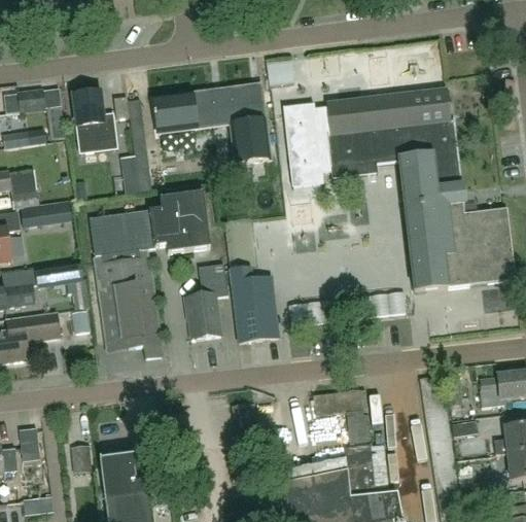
[(275,83),(299,83),(299,62),(275,62),(275,83)]
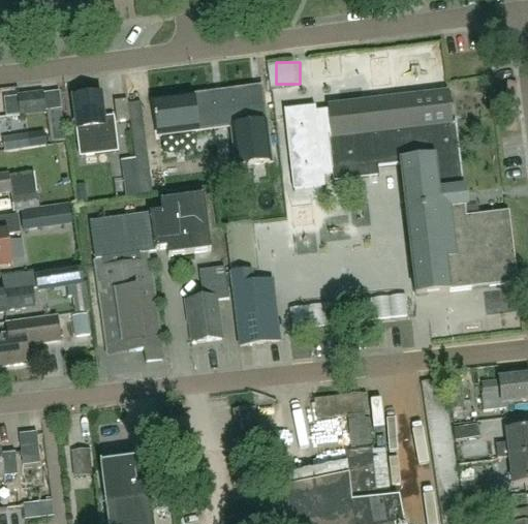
[(237,162),(267,158),(273,157),(268,119),(257,120),(253,87),(241,89),(240,87),(237,87),(237,89),(194,95),(193,90),(154,95),(158,133),(198,128),(197,120),(230,116),(237,162)]
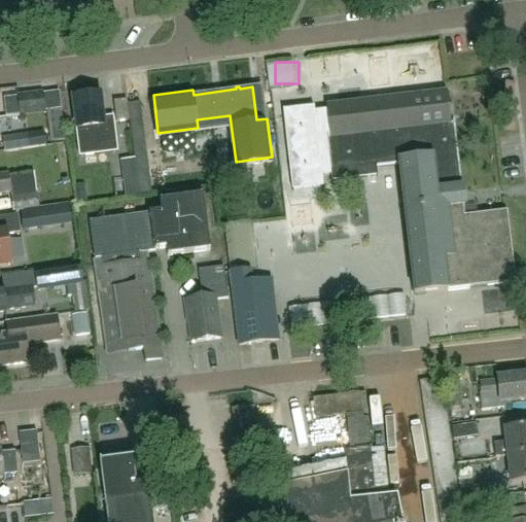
[(18,92),(20,110),(44,107),(42,89),(18,92)]
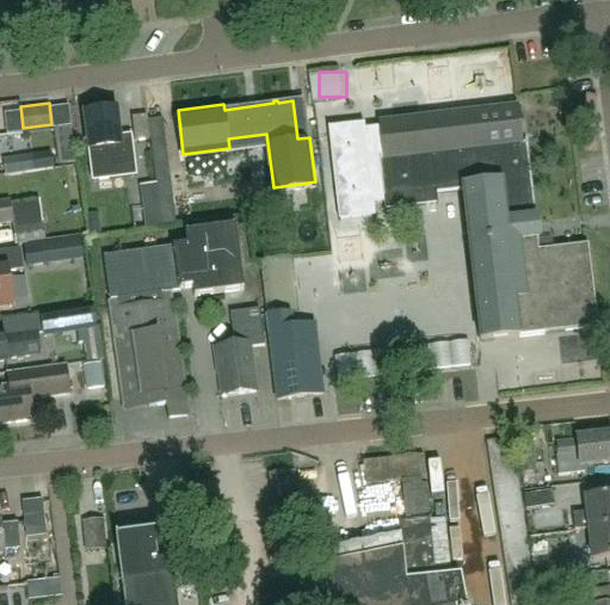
[(462,186),(473,277),(480,337),(597,323),(587,241),(538,247),(537,236),(538,235),(538,234),(536,235),(535,216),(536,215),(536,214),(527,137),(525,137),(525,141),(522,141),(517,103),(380,118),(380,123),(364,124),(364,118),(363,118),(363,119),(330,123),(330,122),(327,123),(338,216),(340,216),(340,215),(373,211),(375,211),(374,199),(383,198),(384,205),(386,205),(436,199),(437,199),(436,189),(462,186)]
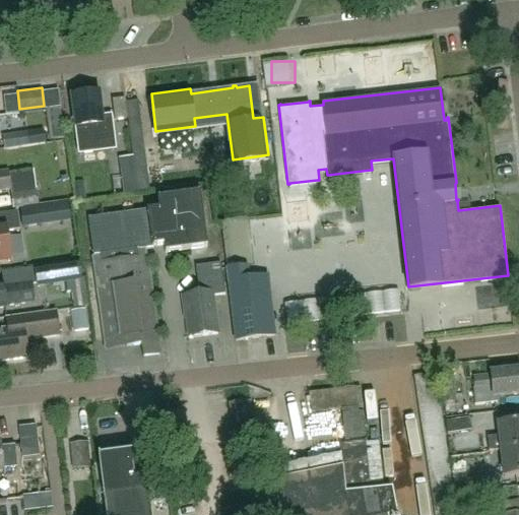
[(71,93),(75,124),(79,150),(115,145),(111,118),(103,119),(99,89),(71,93)]
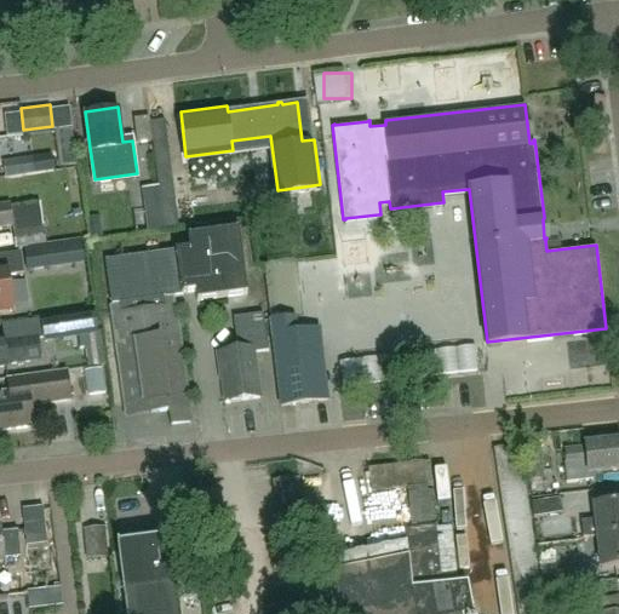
[(152,118),(150,118),(153,132),(167,130),(166,115),(152,118)]
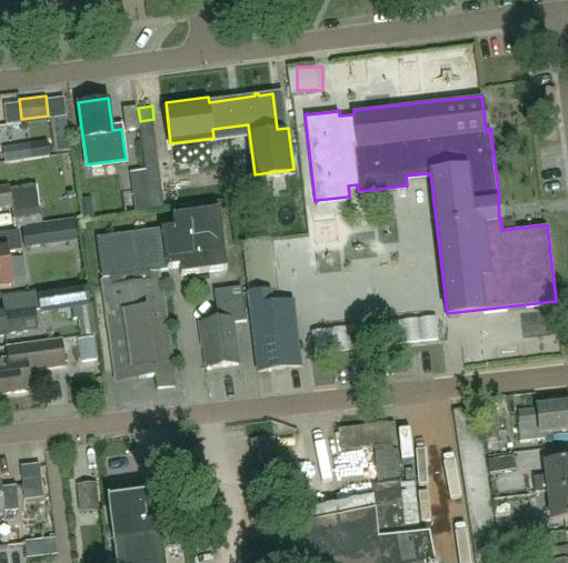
[(32,156),(32,154),(30,141),(3,144),(6,159),(32,156)]
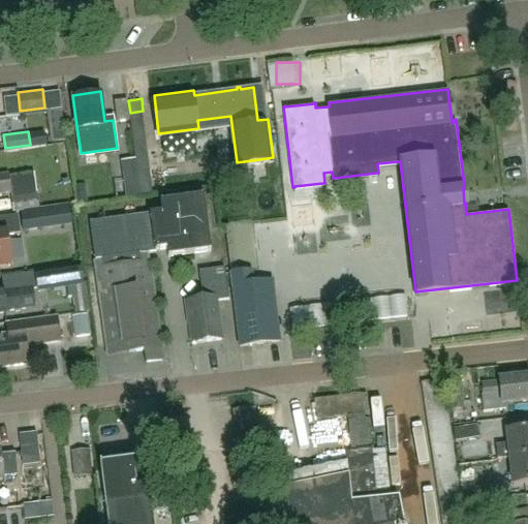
[(135,156),(124,158),(126,179),(137,178),(135,156)]
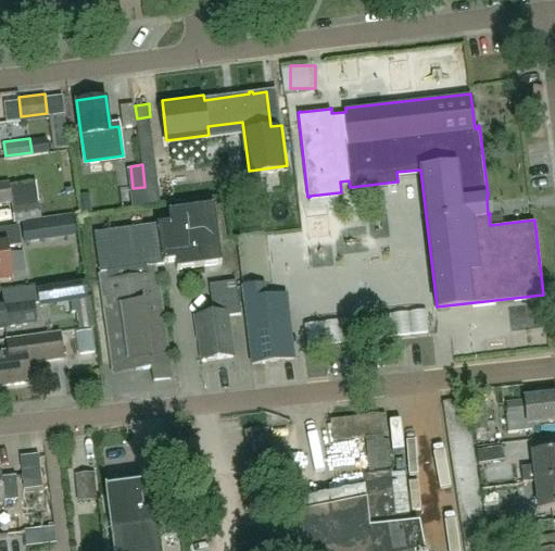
[(0,198),(12,198),(15,220),(41,215),(36,178),(10,182),(9,177),(0,178),(0,198)]
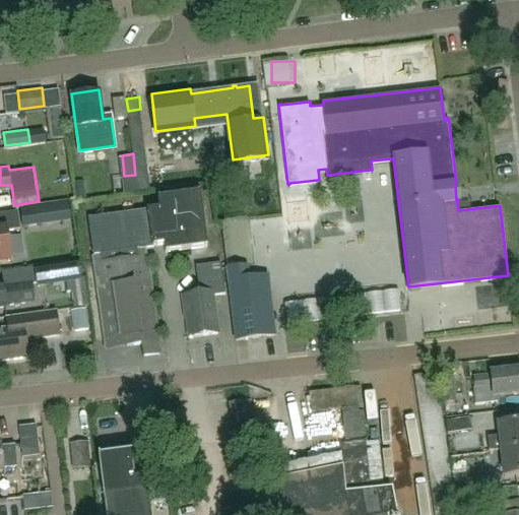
[(148,169),(135,170),(137,190),(150,188),(150,183),(148,169)]
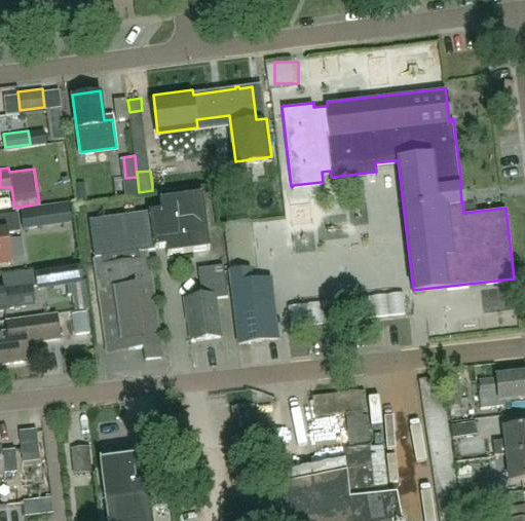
[(76,201),(88,199),(85,180),(73,182),(76,201)]
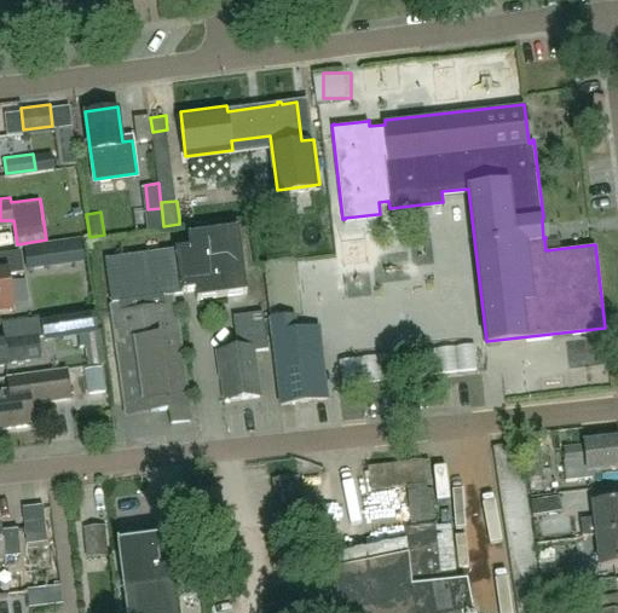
[(382,242),(383,219),(361,218),(359,241),(382,242)]
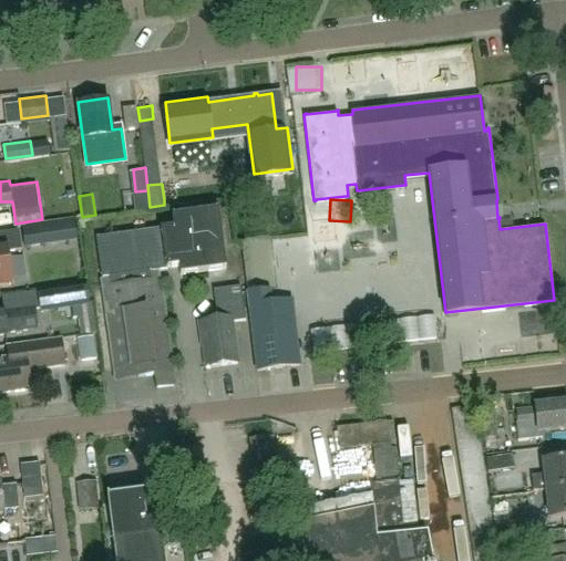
[(188,270),(227,265),(219,206),(181,210),(188,270)]
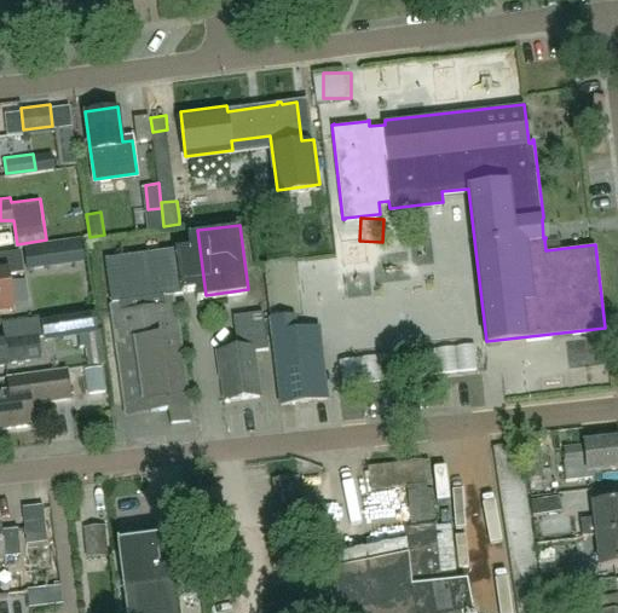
[(178,246),(167,247),(173,291),(183,290),(183,288),(195,287),(196,296),(206,295),(197,230),(189,231),(190,244),(178,246)]
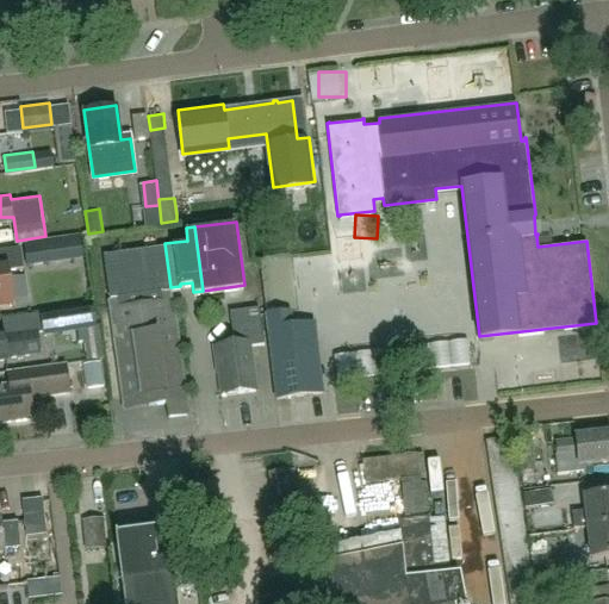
[(48,236),(24,240),(28,261),(51,257),(48,236)]
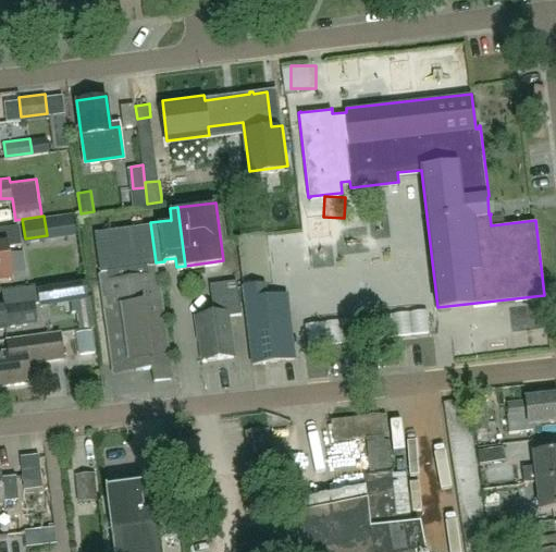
[(0,273),(13,272),(9,243),(22,241),(19,222),(0,224),(0,273)]
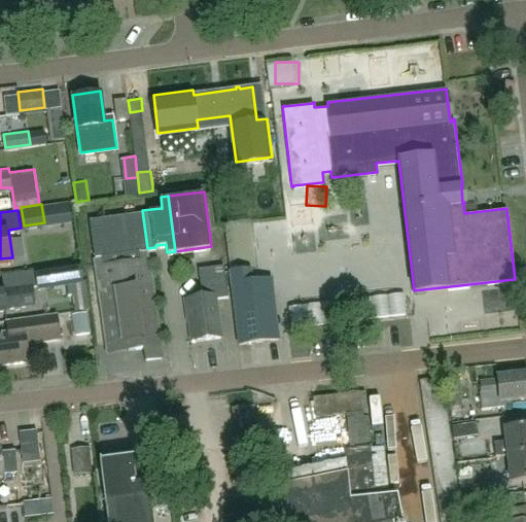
[(148,252),(147,248),(142,210),(116,213),(121,256),(148,252)]
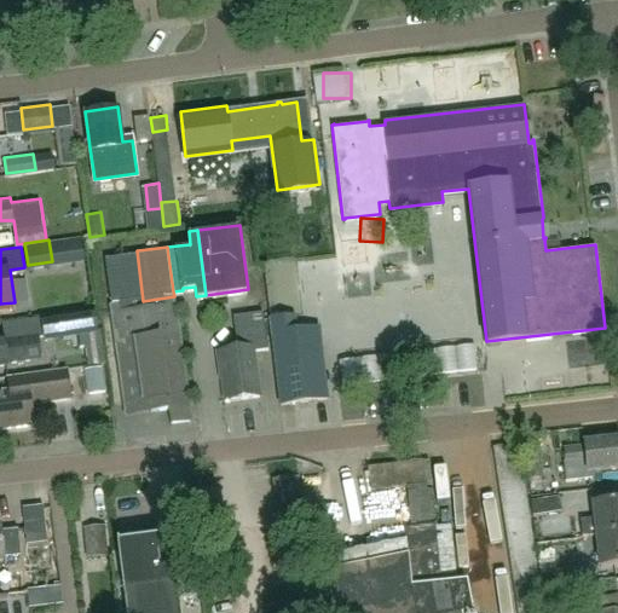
[(113,305),(143,301),(137,250),(105,255),(113,305)]
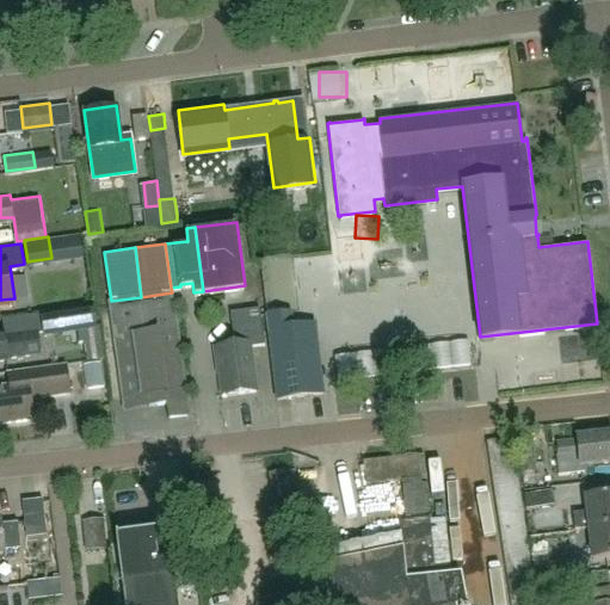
[(188,411),(172,292),(141,297),(111,301),(123,394),(148,390),(149,400),(167,397),(170,413),(188,411)]
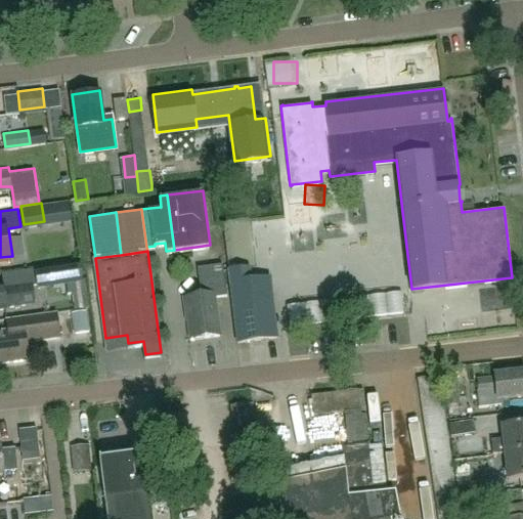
[(80,258),(34,265),(37,286),(83,278),(80,258)]
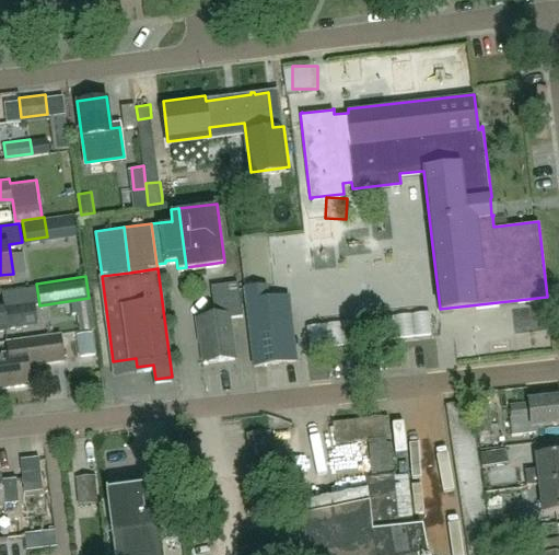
[(216,313),(198,316),(205,360),(235,356),(230,315),(243,314),(239,280),(211,284),(216,313)]
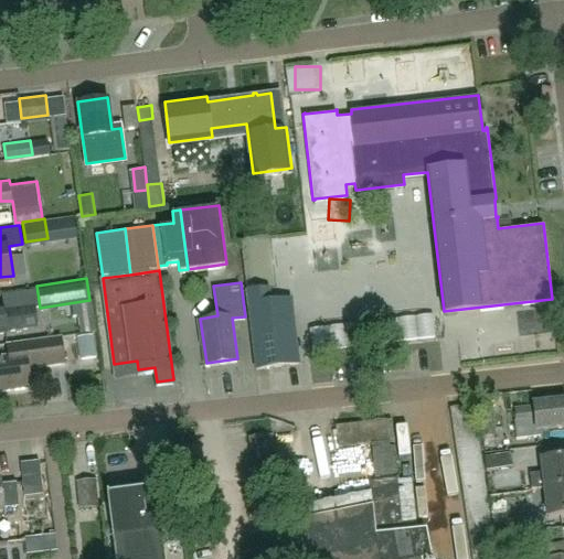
[(247,299),(268,296),(267,282),(245,286),(247,299)]
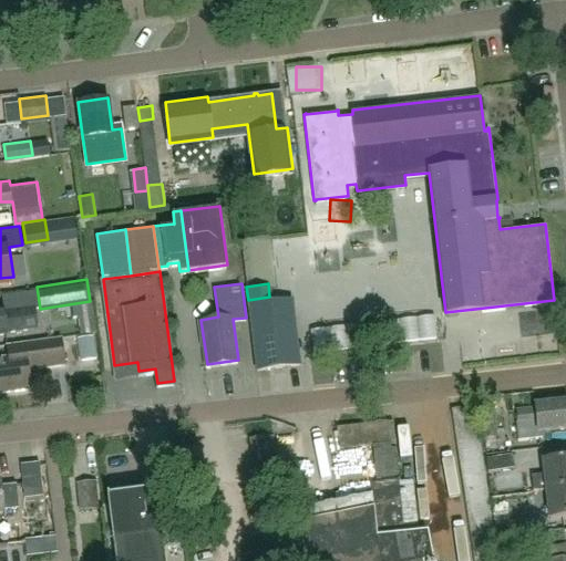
[(298,360),(298,354),(290,294),(269,297),(248,300),(256,365),(298,360)]
